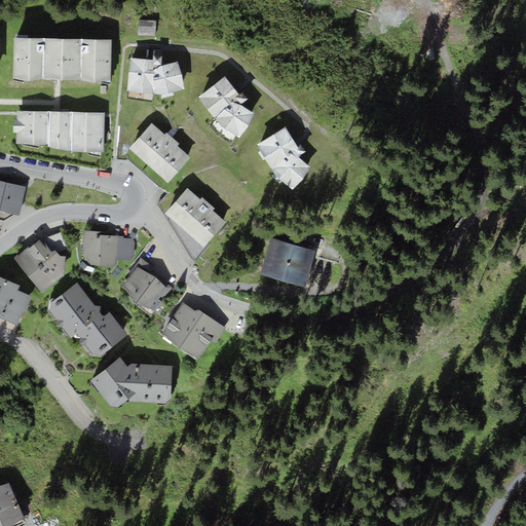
[(157,22),(140,21),(139,35),(156,36),(157,22)]
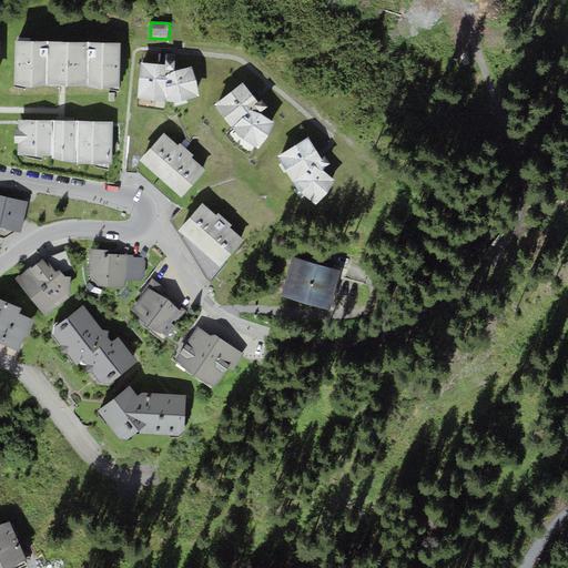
[(120,42),(16,40),(14,84),(119,85),(120,42)]
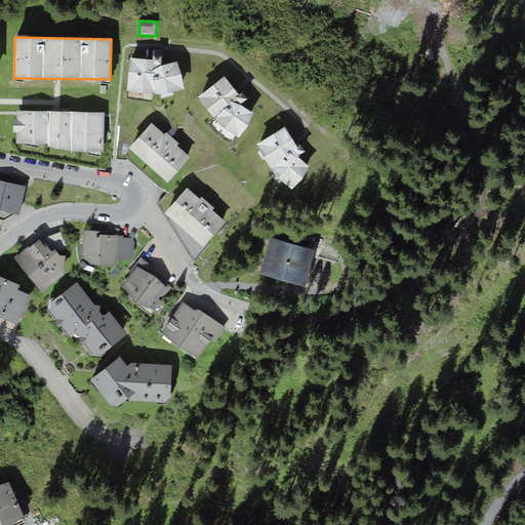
[(152,59),(129,57),(126,90),(164,94),(184,89),(176,62),(163,65),(161,65),(161,55),(153,55),(152,59)]
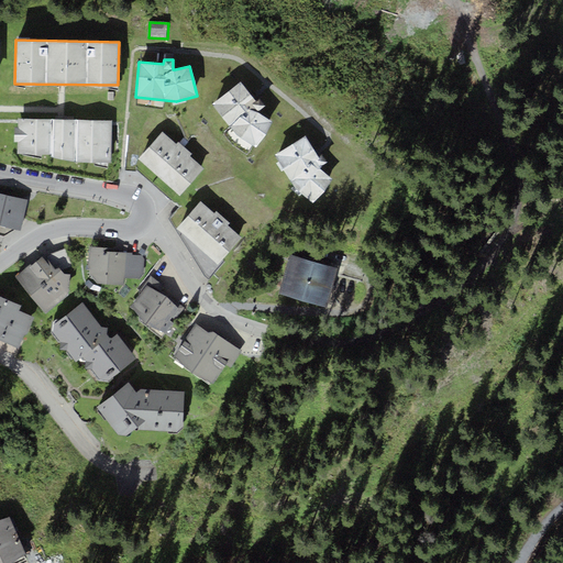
[(256,100),(240,81),(211,103),(240,136),(255,147),(272,121),(261,113),(257,109),(265,105),(260,99),(256,100)]
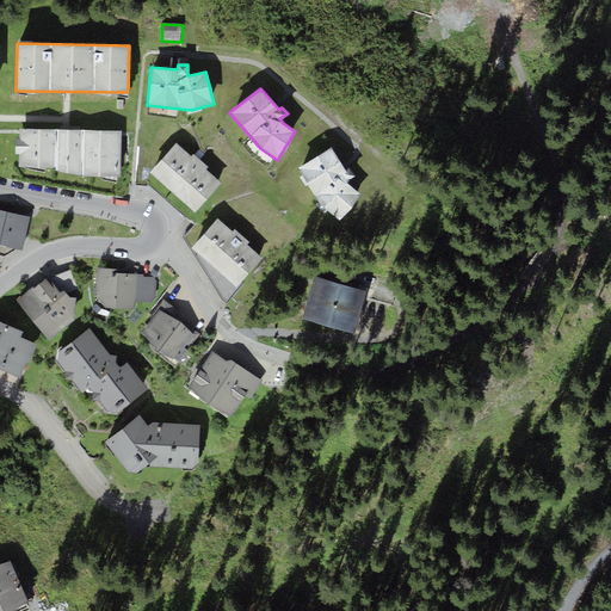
[(122,130),(20,128),(19,137),(16,139),(16,155),(19,155),(20,167),(55,167),(55,171),(82,176),(119,177),(122,130)]
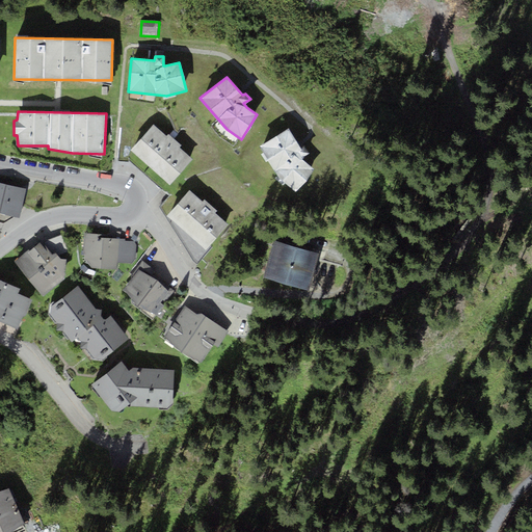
[(155,123),(130,150),(169,184),(193,158),(180,145),(182,144),(168,132),(167,134),(155,123)]
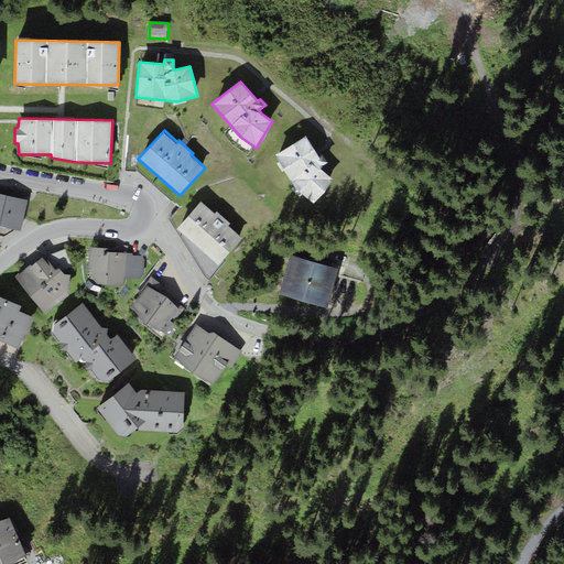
[(306,136),(275,154),(295,187),(312,203),(333,179),(321,169),(321,165),(326,162),(323,155),(320,158),(306,136)]
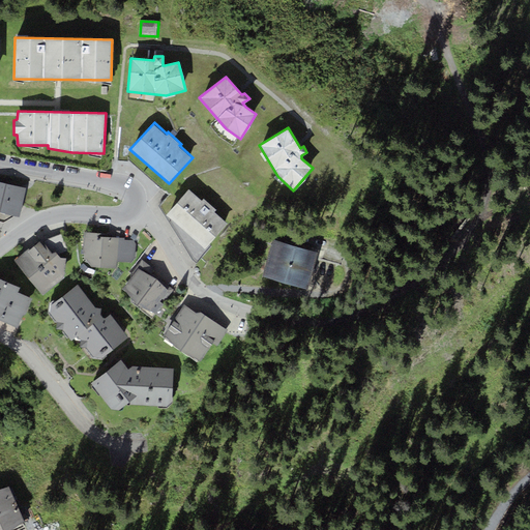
[(26,188),(6,183),(0,208),(0,211),(20,216),(26,188)]
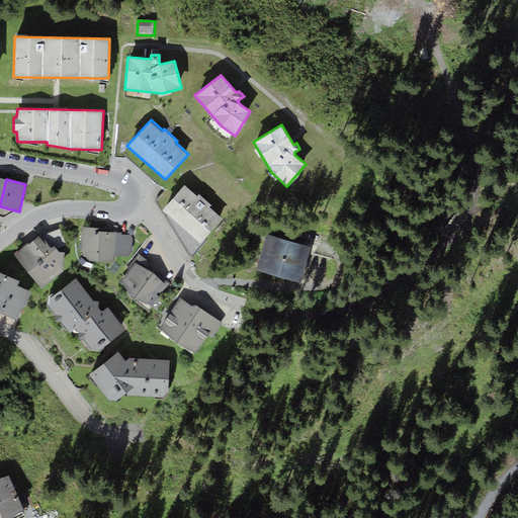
[(185,185),(163,210),(199,243),(222,218),(209,206),(211,204),(199,194),(197,196),(185,185)]
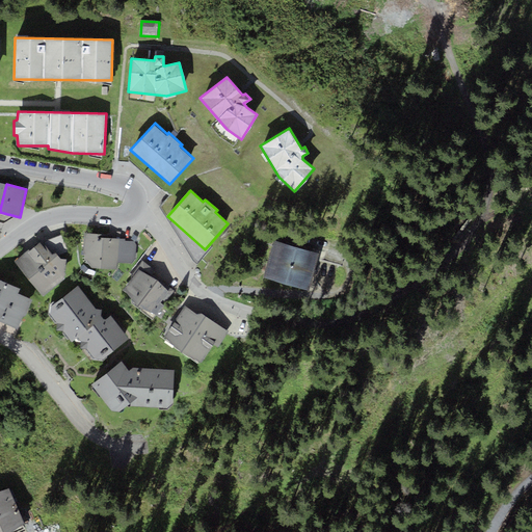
[(83,255),(84,255),(84,260),(91,267),(116,269),(117,263),(131,264),(136,257),(136,244),(134,241),(125,241),(125,239),(111,238),(111,235),(85,233),(83,255)]
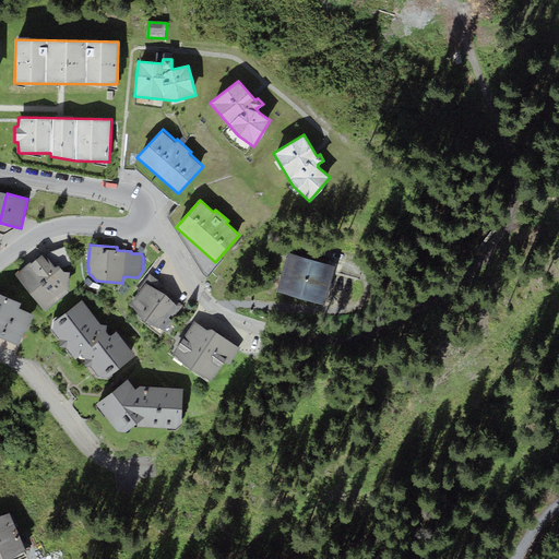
[(64,248),(45,254),(55,266),(58,265),(61,268),(71,263),(64,248)]
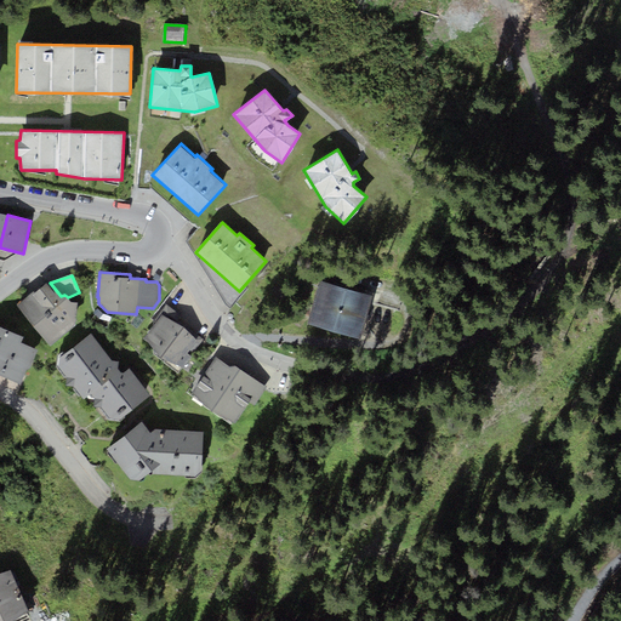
[(49,280),(17,306),(51,346),(77,324),(77,301),(72,301),(68,297),(64,295),(61,296),(50,283),(49,280)]
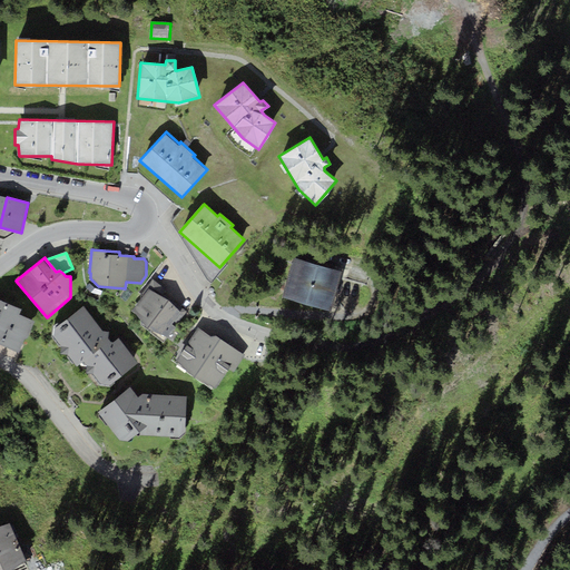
[(283,298),(307,304),(317,265),(294,258),(283,298)]
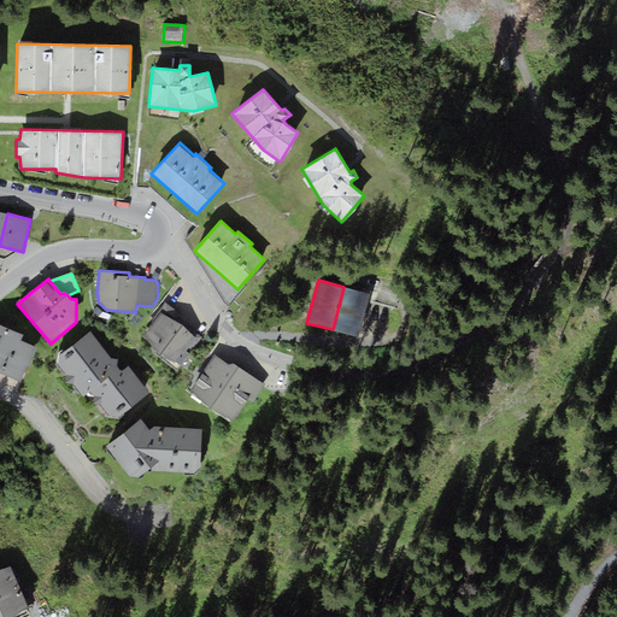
[(369,293),(344,287),(333,329),(357,336),(369,293)]
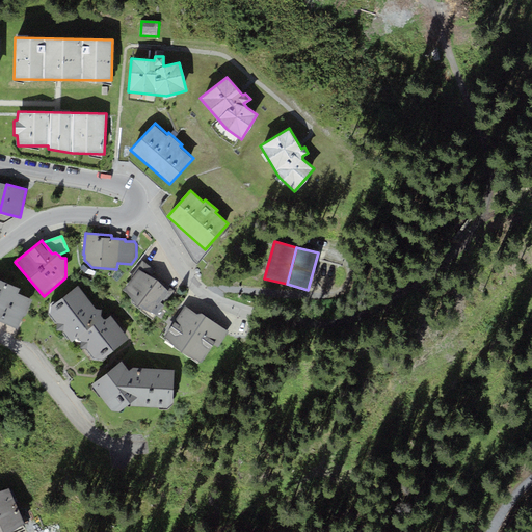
[(156,280),(138,271),(124,289),(137,307),(154,313),(168,292),(156,280)]
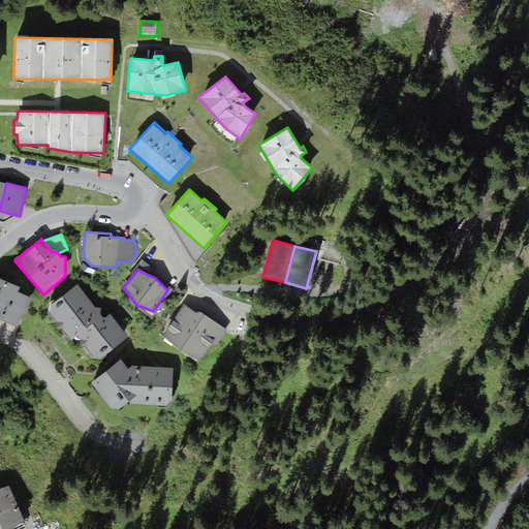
[(20,286),(0,278),(0,318),(18,325),(22,315),(25,314),(31,298),(18,291),(20,286)]
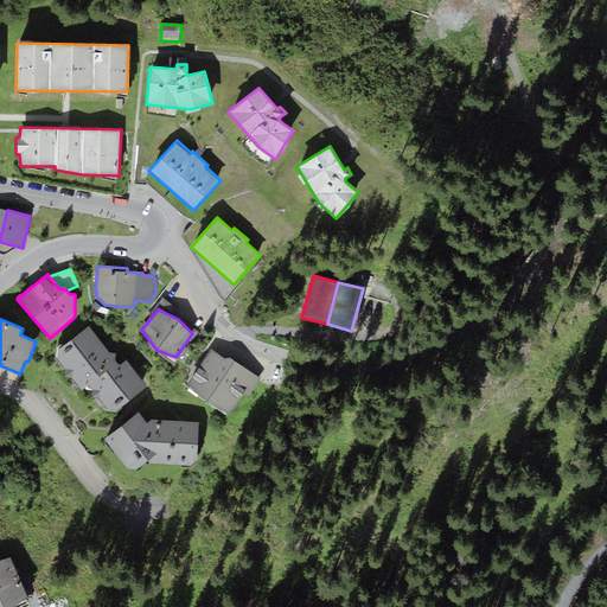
[(110,352),(89,325),(57,350),(57,357),(65,369),(64,377),(74,377),(82,389),(84,388),(93,398),(98,398),(107,409),(116,411),(147,387),(127,360),(119,365),(115,359),(116,353),(110,352)]
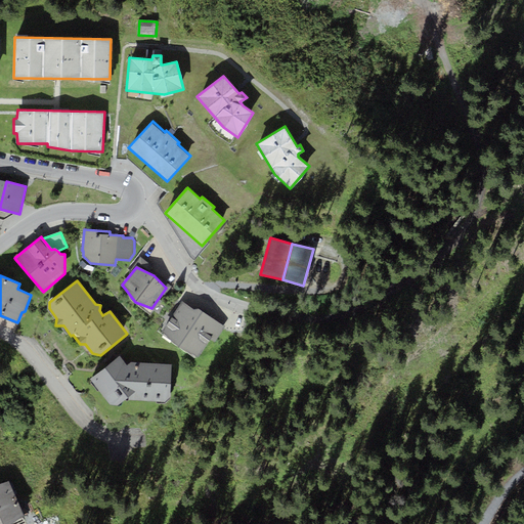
[(199,308),(195,312),(182,302),(161,332),(198,358),(222,325),(199,308)]
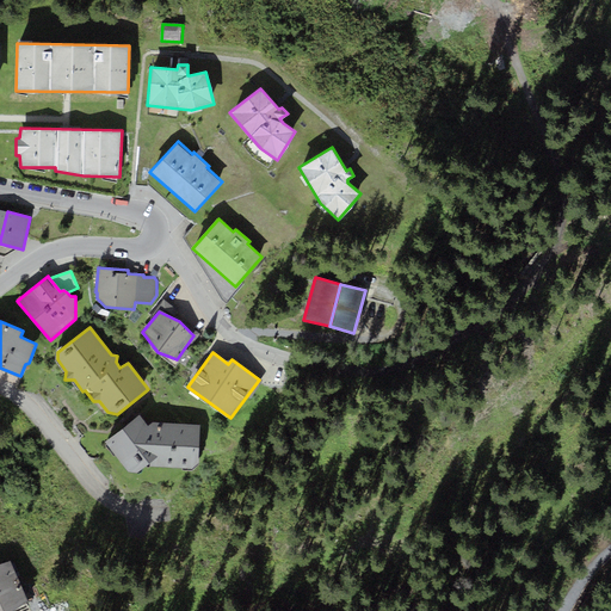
[(199,425),(144,421),(140,415),(105,440),(133,475),(146,464),(197,468),(199,425)]
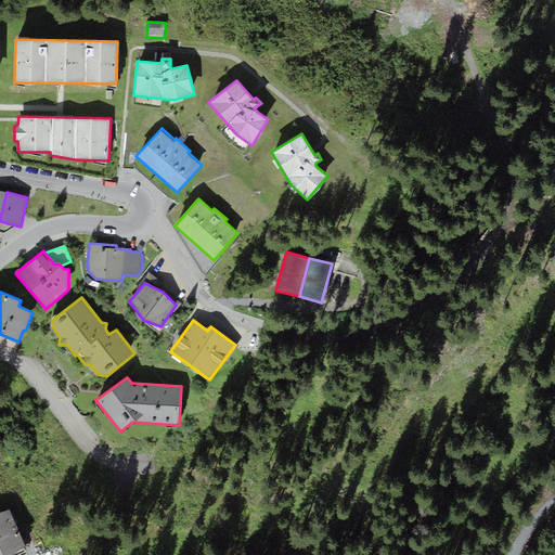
[(10,510),(0,514),(0,550),(2,554),(4,554),(25,546),(10,510)]
